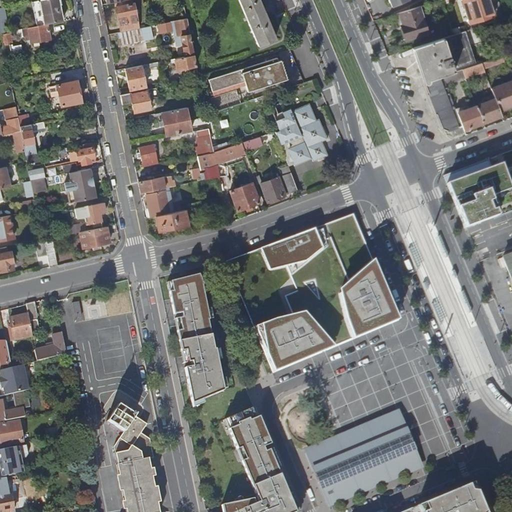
[(35,0),(32,1),(37,25),(47,23),(63,20),(59,0),(35,0)]
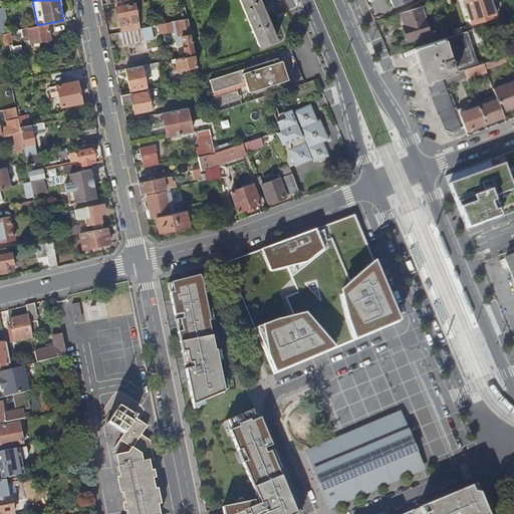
[(240,0),(260,45),(276,38),(260,0),(240,0)]
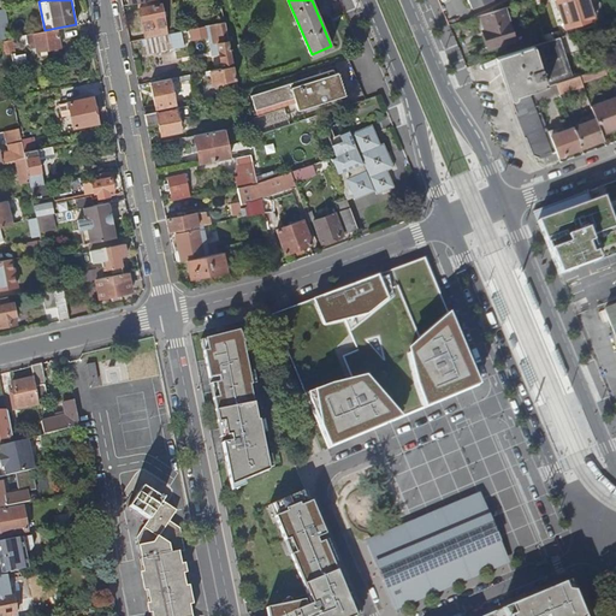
[(558,0),(568,27),(596,17),(590,0),(558,0)]
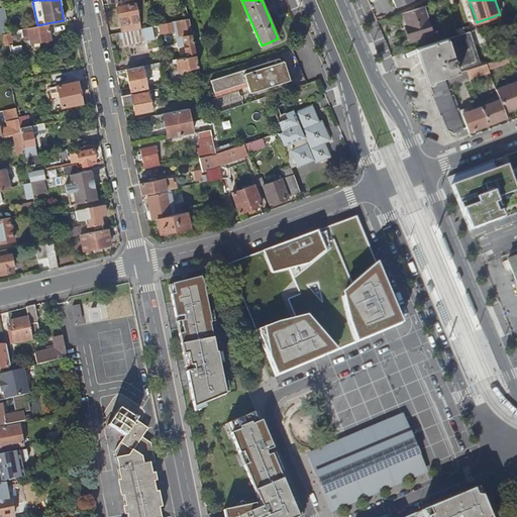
[(117,6),(119,18),(121,17),(123,31),(140,27),(135,3),(134,3),(117,6)]
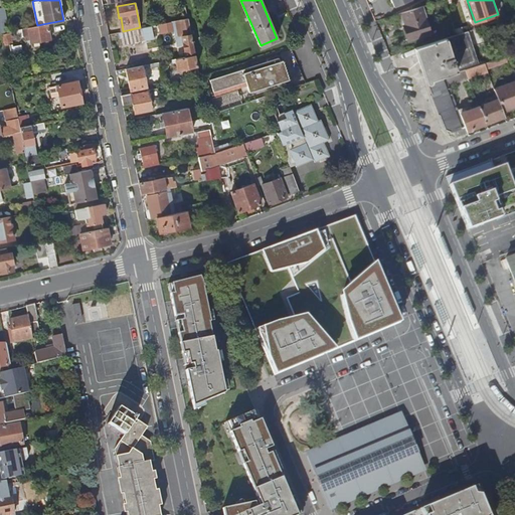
[(399,14),(406,41),(431,32),(422,6),(399,14)]
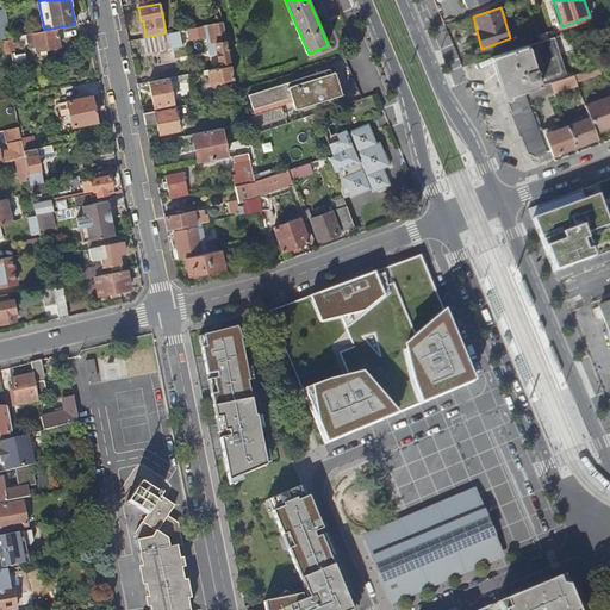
[(206,25),(210,43),(216,42),(217,50),(221,67),(231,64),(223,22),(206,25)]
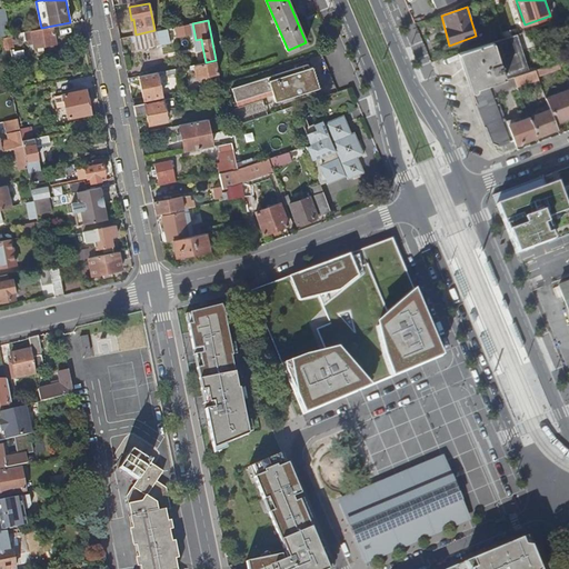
[(25,31),(27,41),(29,40),(30,45),(35,43),(35,47),(57,42),(52,26),(41,28),(25,31)]
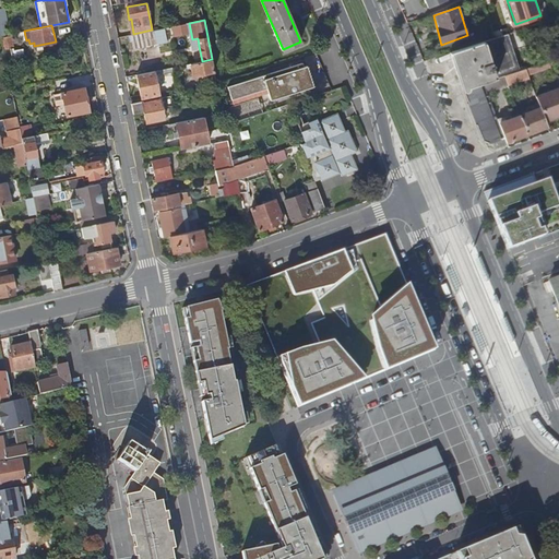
[(130,35),(132,49),(175,40),(173,26),(152,30),(133,34),(130,35)]
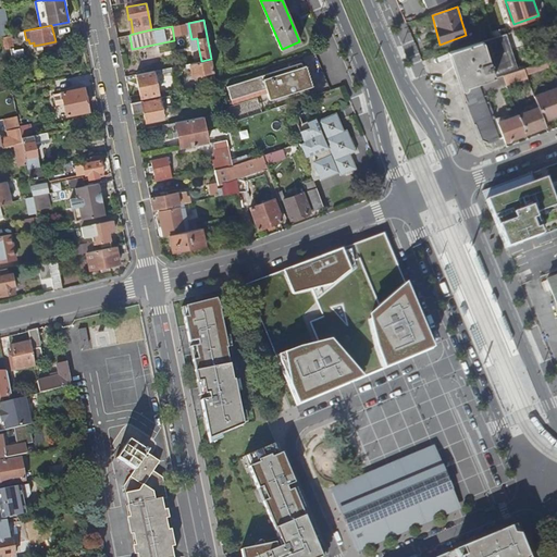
[(448,52),(462,88),(483,82),(504,75),(518,71),(505,34),(448,52)]
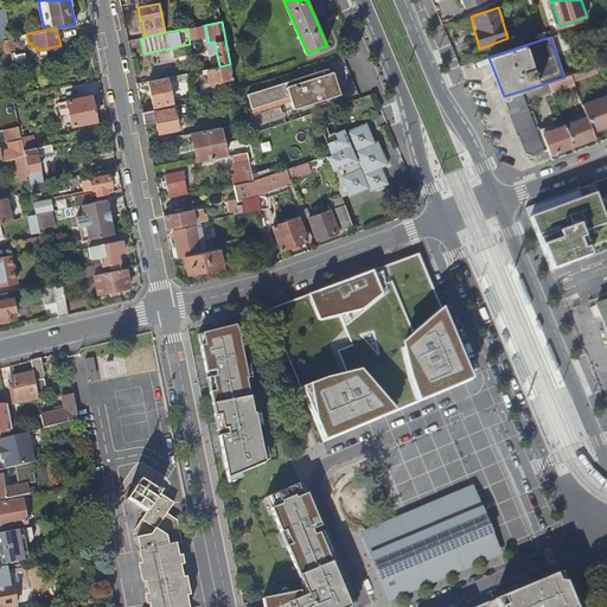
[(12,38),(4,39),(6,53),(12,52),(14,65),(27,63),(25,51),(16,53),(14,51),(12,38)]
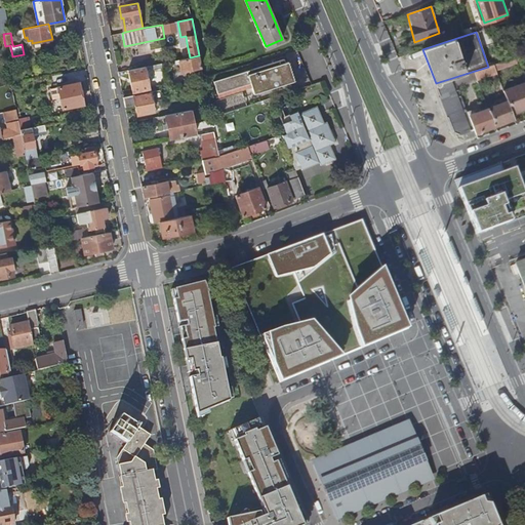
[(175,59),(176,64),(179,63),(182,71),(190,69),(190,72),(194,71),(194,68),(201,67),(199,55),(190,57),(175,59)]
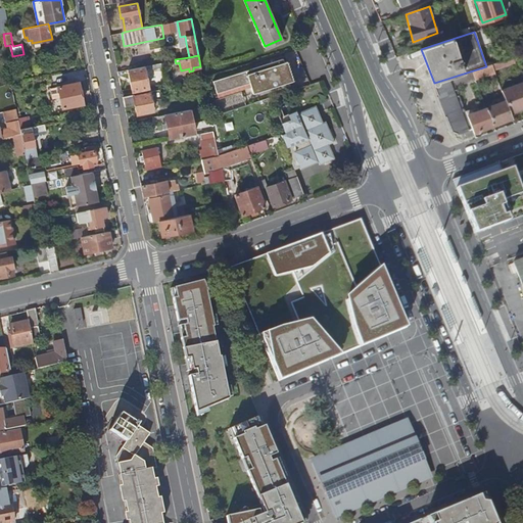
[(497,62),(491,64),(493,69),(515,62),(514,57),(497,62)]
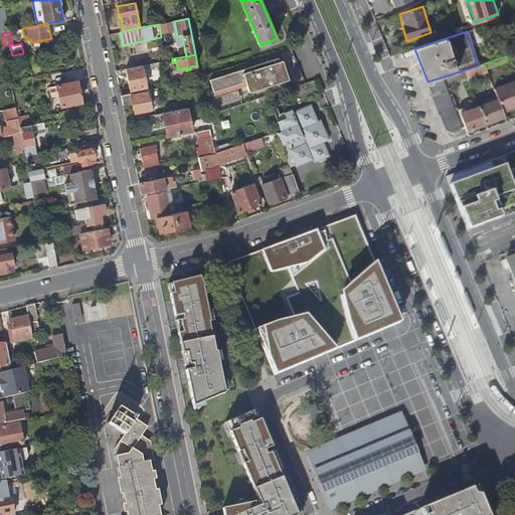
[(143,64),(144,69),(161,66),(160,61),(143,64)]
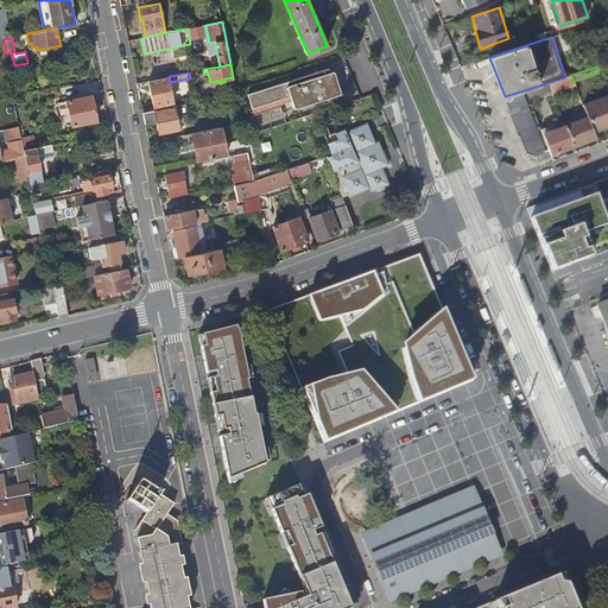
[(248,94),(252,108),(290,96),(295,108),(341,94),(334,73),(286,87),(285,83),(248,94)]
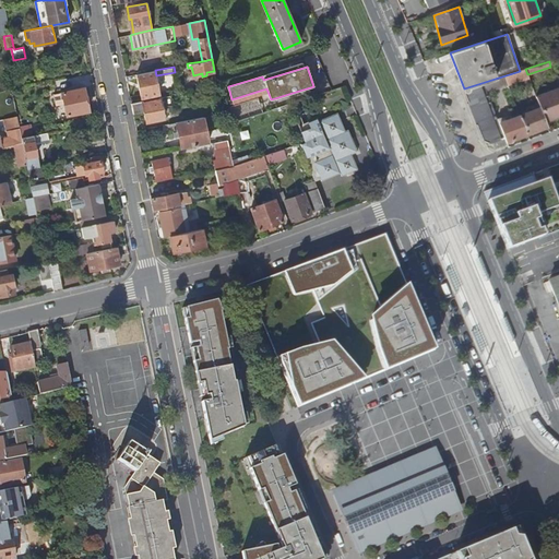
[(506,75),(508,84),(528,76),(527,74),(525,69),(520,71),(506,75)]
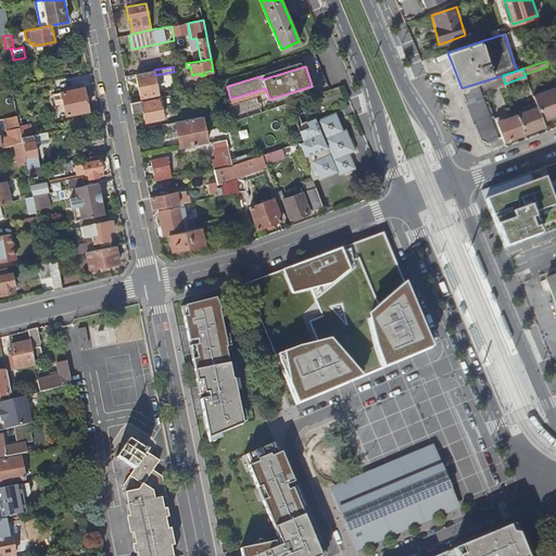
[(137,74),(141,97),(159,93),(155,75),(154,70),(137,74)]
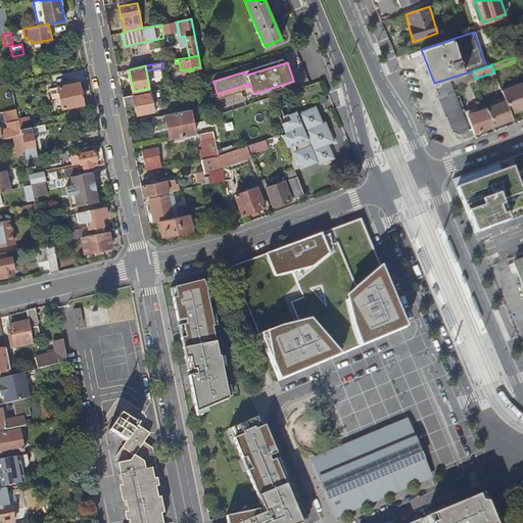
[(454,77),(457,85),(475,79),(473,70),(454,77)]
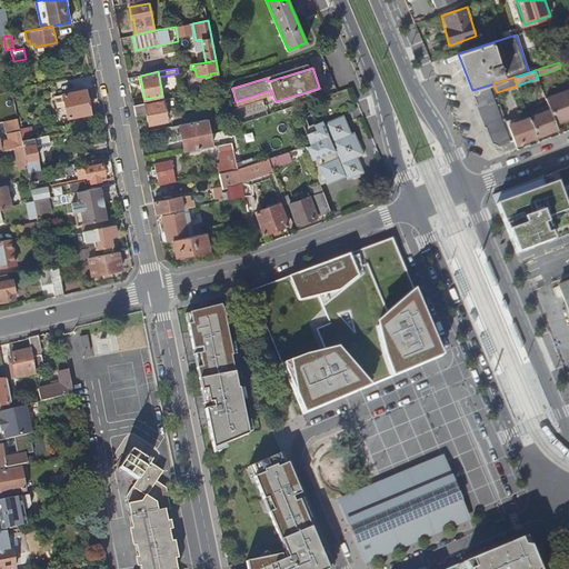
[(55,96),(57,108),(66,106),(68,117),(90,112),(83,79),(59,85),(61,93),(55,96)]
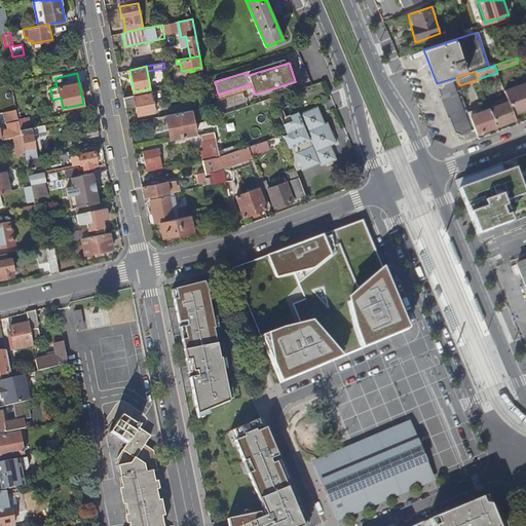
[(437,83),(453,126),(454,129),(455,130),(456,132),(457,133),(458,133),(459,134),(460,134),(461,134),(463,134),(464,133),(475,129),(470,115),(468,111),(459,85),(456,77),(437,83)]
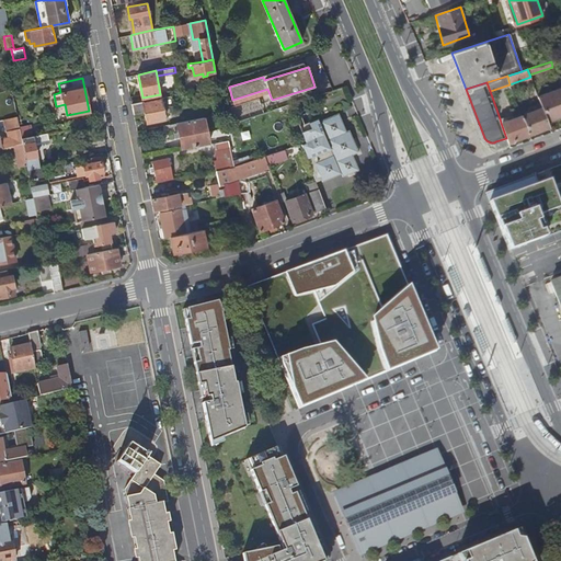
[(542,107),(548,123),(560,117),(560,88),(538,96),(542,107)]
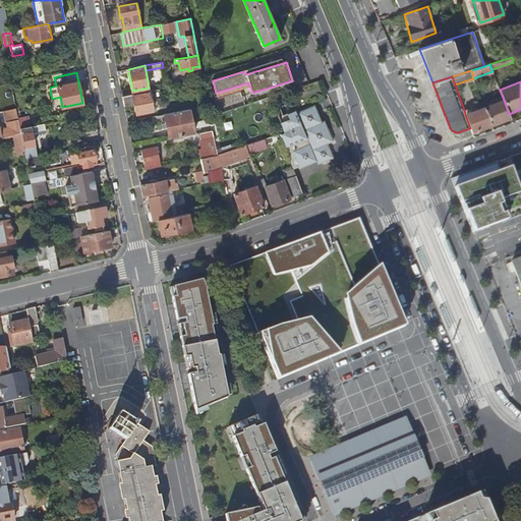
[(152,91),(152,93),(154,99),(162,97),(160,89),(152,91)]
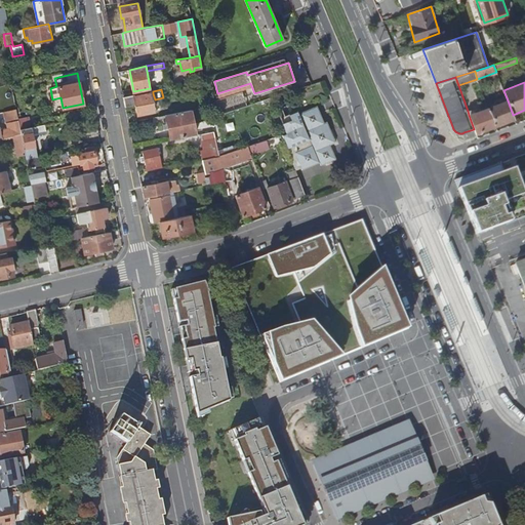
[(150,91),(150,93),(134,96),(133,94),(123,96),(124,97),(125,107),(135,104),(137,114),(154,111),(151,94),(153,93),(153,91),(150,91)]
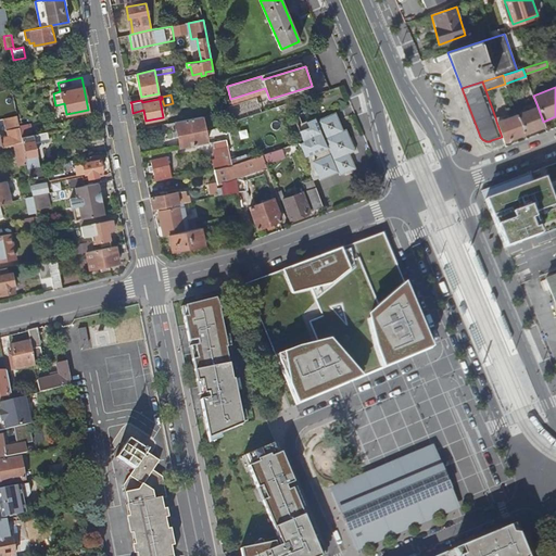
[(517,114),(523,133),(544,125),(543,122),(538,106),(517,114)]
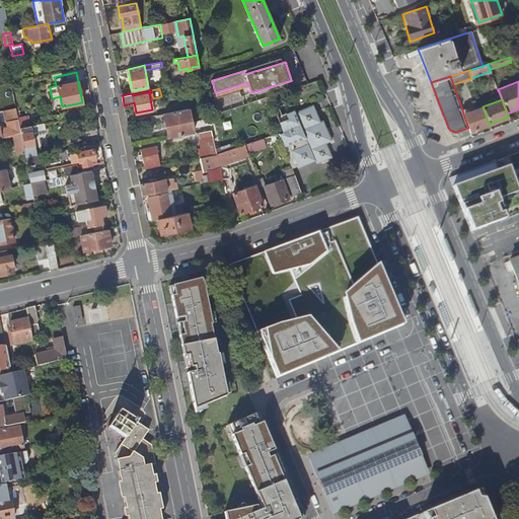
[(275,105),(283,132),(319,118),(313,104),(300,109),(299,107),(286,113),(282,102),(275,105)]
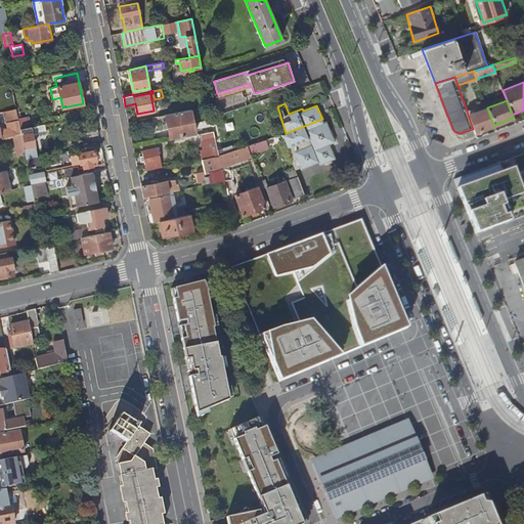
[(468,115),(473,129),(475,132),(493,125),(487,107),(474,113),(468,115)]
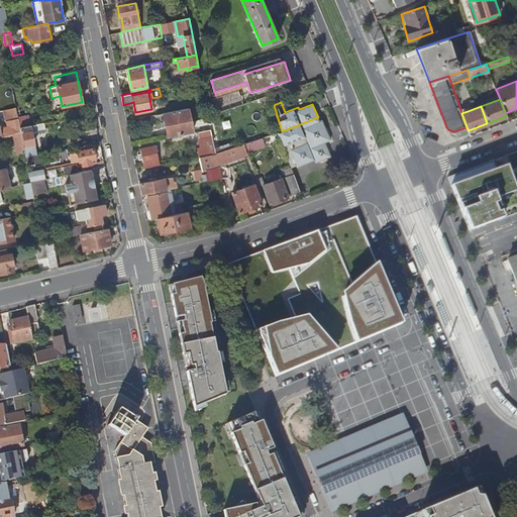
[(7,116),(10,128),(0,130),(0,128),(0,136),(21,132),(20,127),(16,107),(4,110),(6,116),(7,116)]
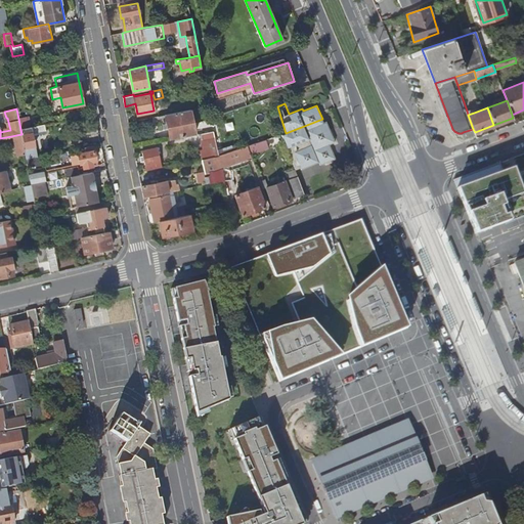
[(166,114),(167,121),(168,128),(170,139),(195,134),(190,108),(166,114)]
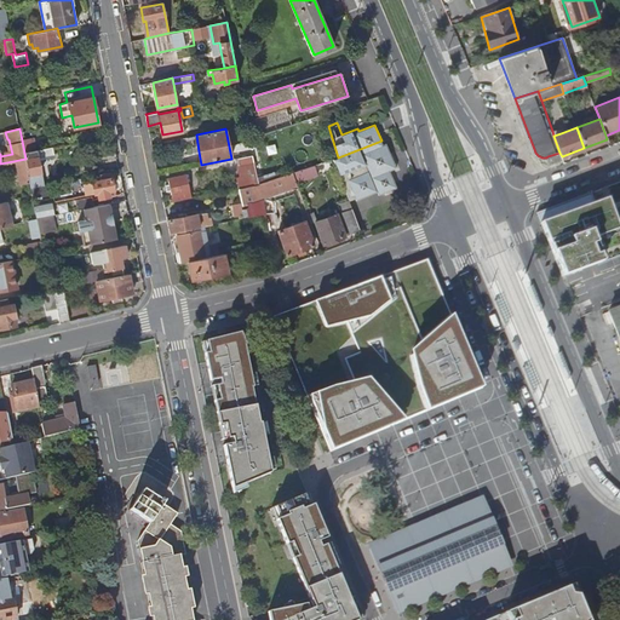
[(333,159),(349,200),(355,197),(356,200),(377,191),(378,194),(396,187),(390,170),(384,156),(390,154),(386,143),(383,144),(382,141),(338,158),(333,159)]
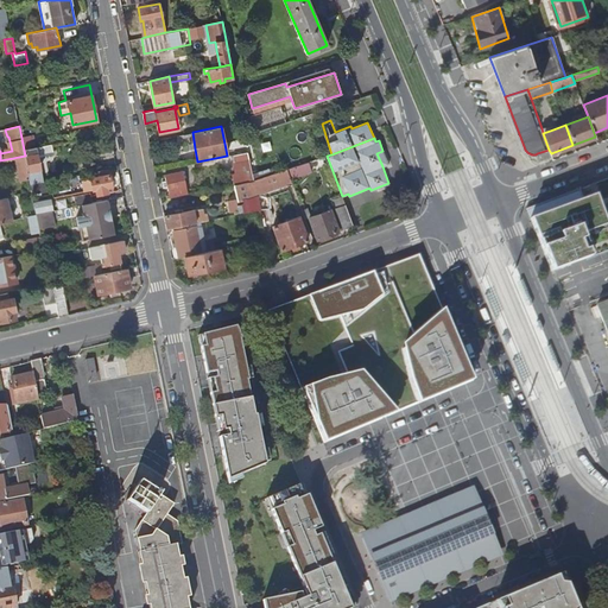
[(24,150),(25,156),(25,157),(26,157),(29,171),(40,169),(38,154),(54,151),(51,144),(24,150)]
